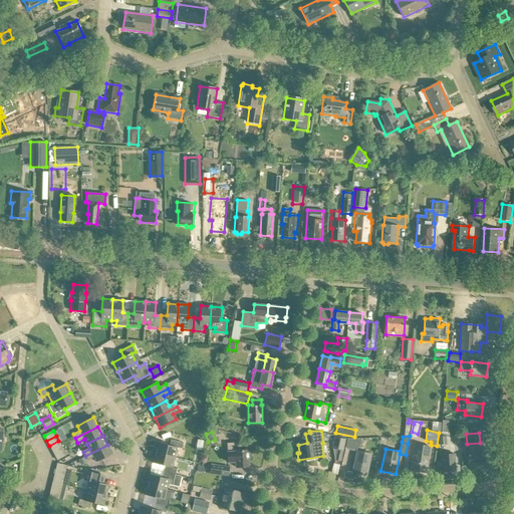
[(341,461),(343,451),(346,440),(334,437),(331,449),(336,450),(334,459),(341,461)]
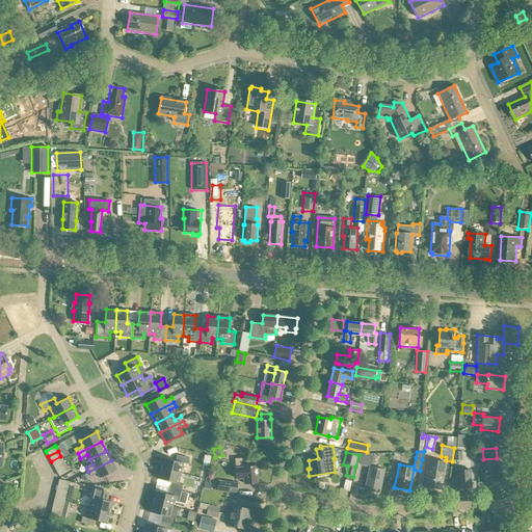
[(384,470),(370,467),(371,463),(373,463),(374,454),(360,454),(357,464),(369,468),(365,488),(379,491),(384,470)]
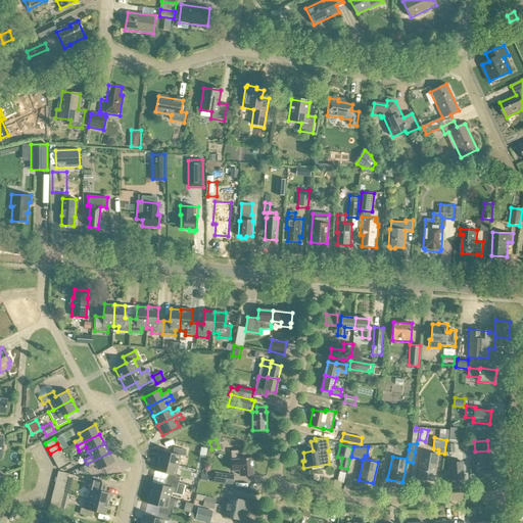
[(157,461),(178,466),(180,456),(185,457),(186,450),(174,447),(172,454),(159,450),(157,461)]
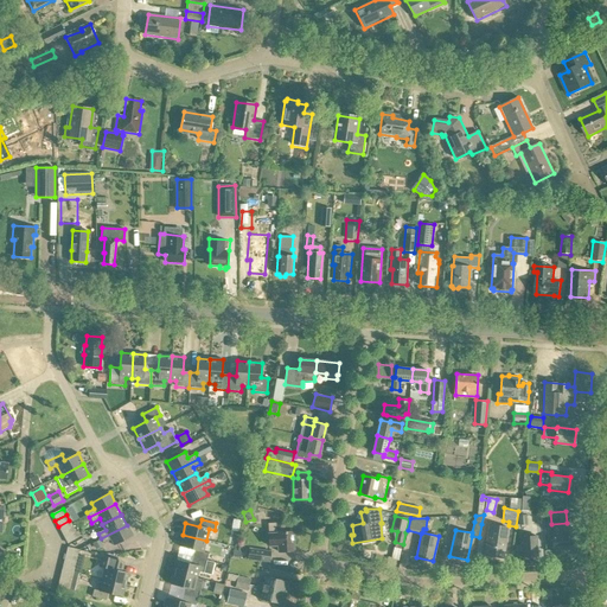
[(61,532),(72,526),(69,521),(58,526),(61,532)]
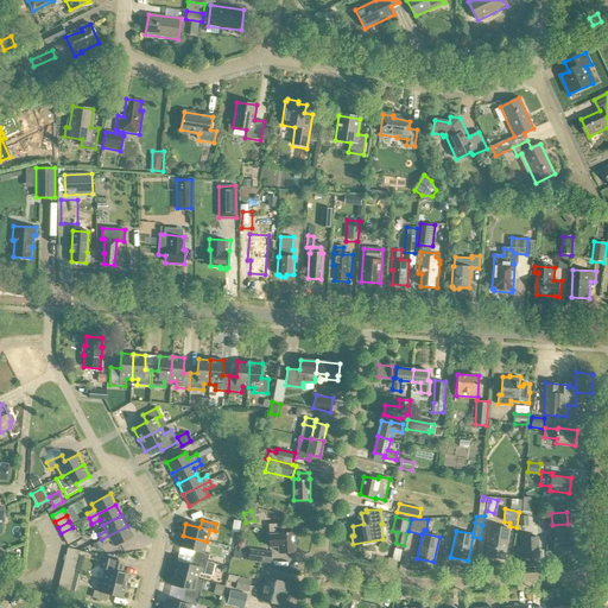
[(277,523),(277,533),(270,534),(270,546),(279,545),(280,552),(295,551),(293,542),(296,540),(296,534),(293,534),(293,532),(285,532),(285,523),(277,523)]
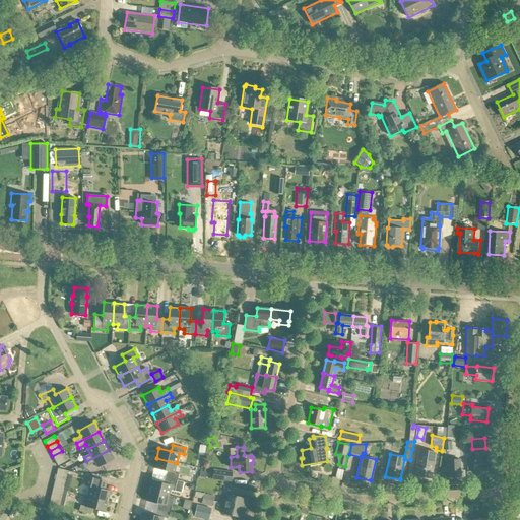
[(431,477),(435,451),(419,449),(415,475),(431,477)]
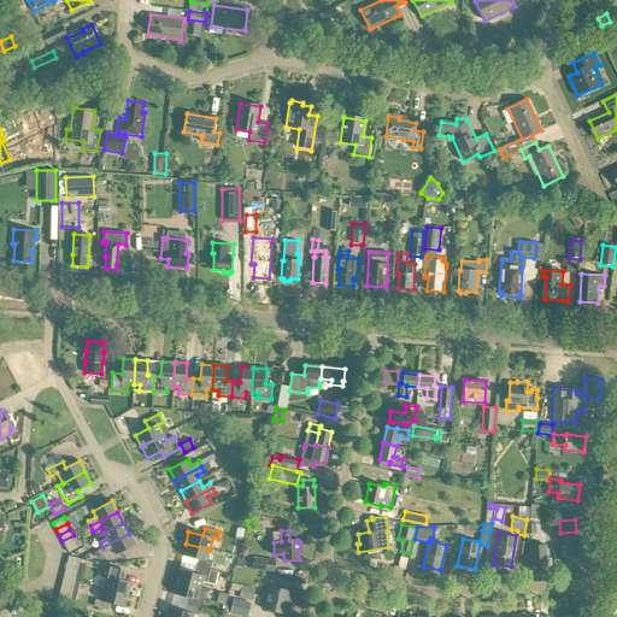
[(129,534),(103,547),(105,553),(112,548),(116,554),(135,545),(129,534)]
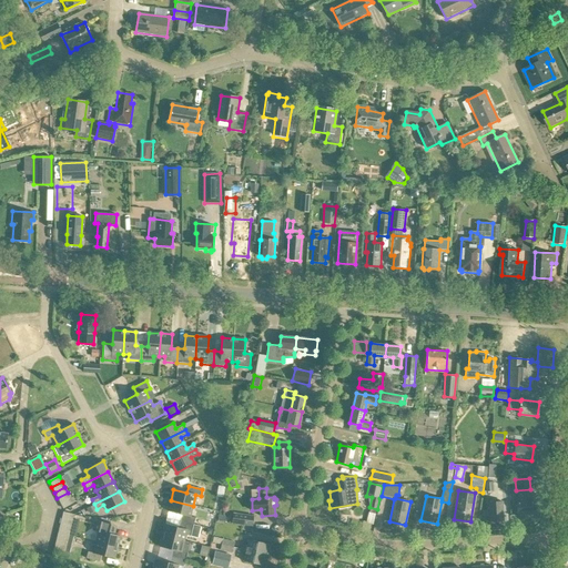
[(518,499),(516,500),(517,515),(536,514),(535,498),(530,498),(529,492),(518,492),(518,499)]
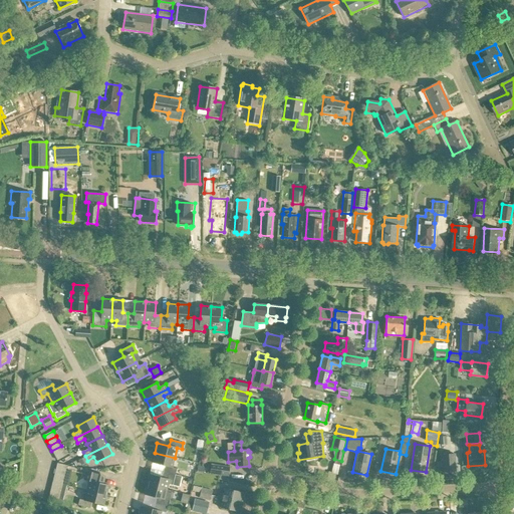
[(54,456),(63,451),(61,446),(51,451),(54,456)]
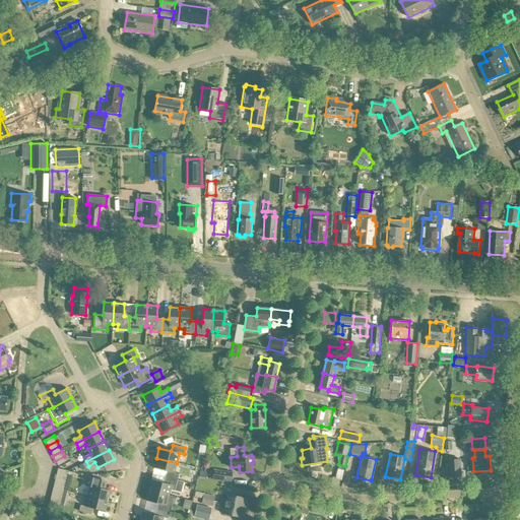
[(64,456),(55,461),(58,466),(67,461),(64,456)]
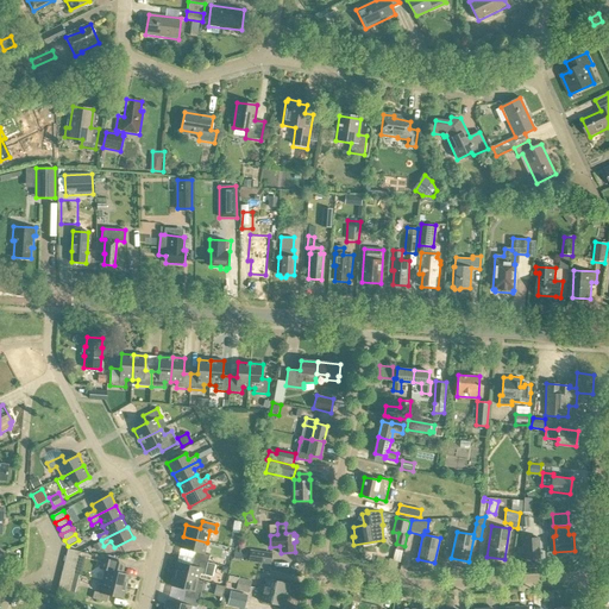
[(203,554),(207,542),(183,537),(180,548),(194,552),(193,559),(207,563),(209,556),(203,554)]
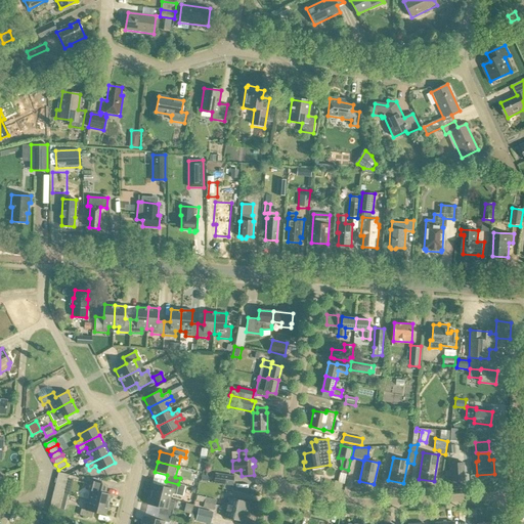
[(450,480),(465,479),(463,462),(449,463),(450,480)]
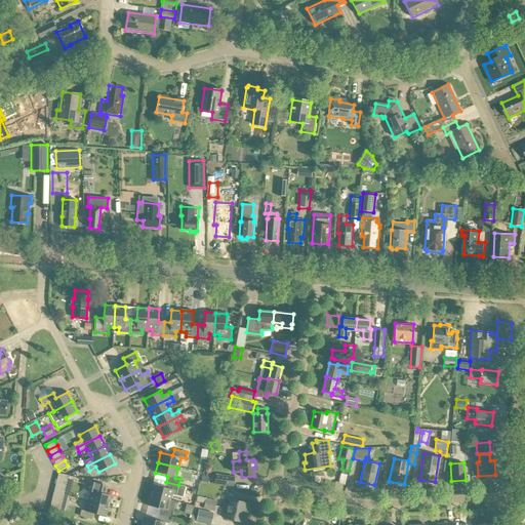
[(82,476),(88,473),(85,468),(79,471),(82,476)]
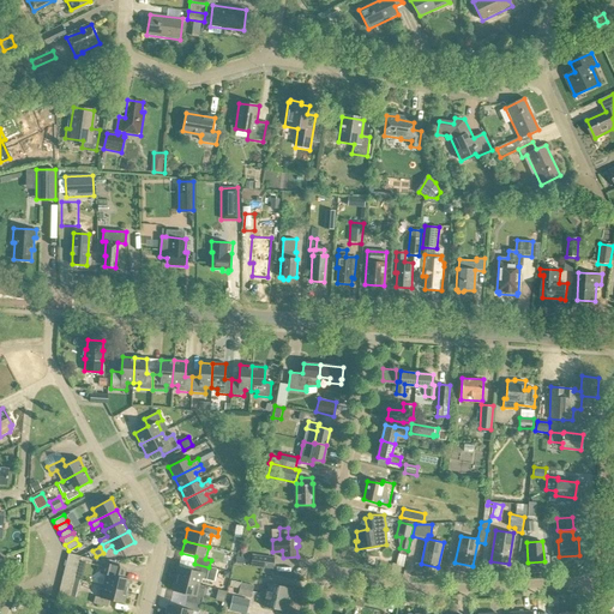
[(274,557),(252,554),(251,565),(271,567),(274,557)]
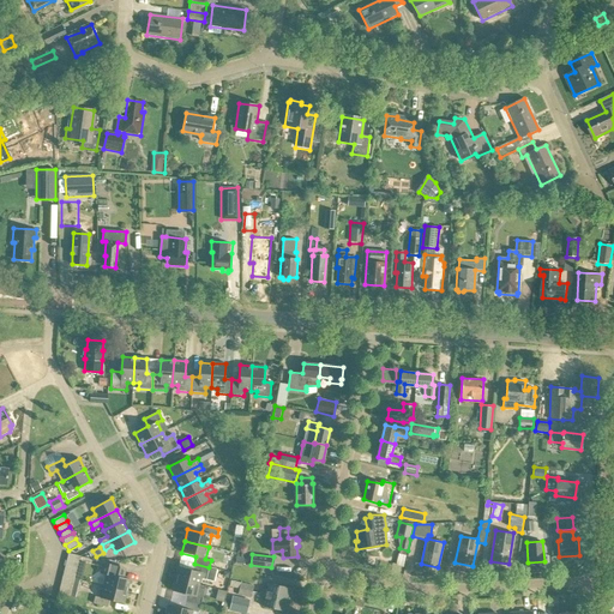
[(77,570),(79,564),(66,560),(65,567),(77,570)]
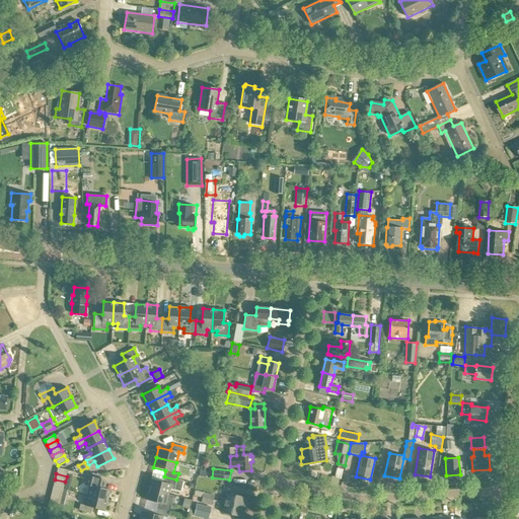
[(87,496),(107,501),(109,490),(104,489),(106,480),(87,475),(85,485),(89,486),(87,496)]
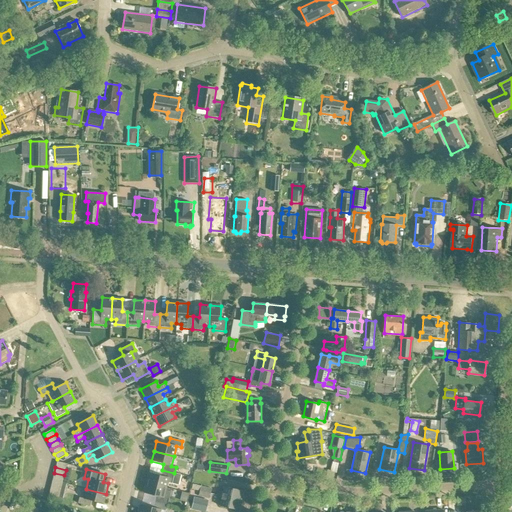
[(181,475),(174,473),(162,470),(161,476),(148,473),(146,483),(166,488),(167,483),(178,485),(181,475)]
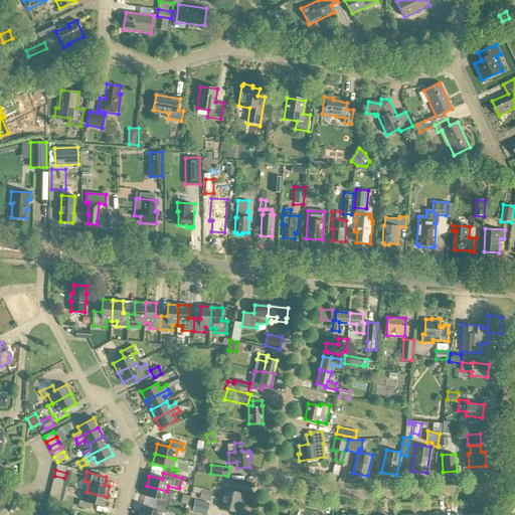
[(63,484),(64,478),(54,476),(53,481),(63,484)]
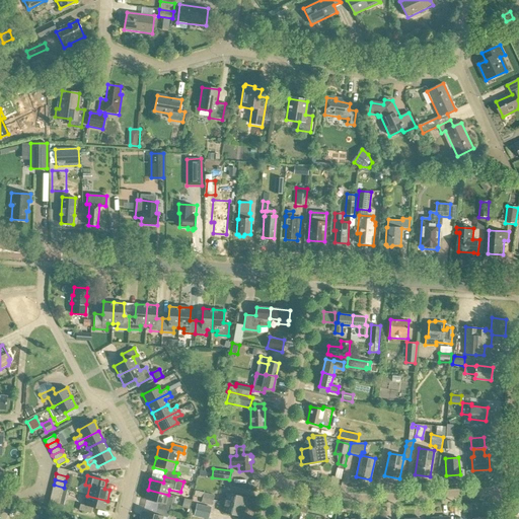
[(63,493),(64,488),(54,485),(52,491),(63,493)]
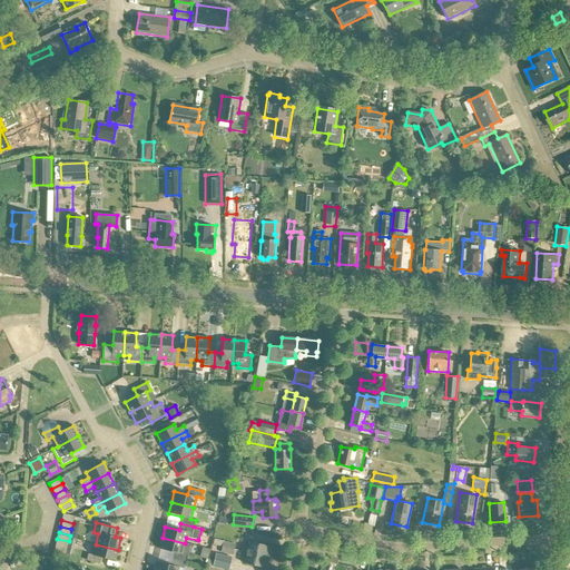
[(185,543),(163,538),(159,549),(174,552),(172,559),(185,562),(189,546),(185,543)]
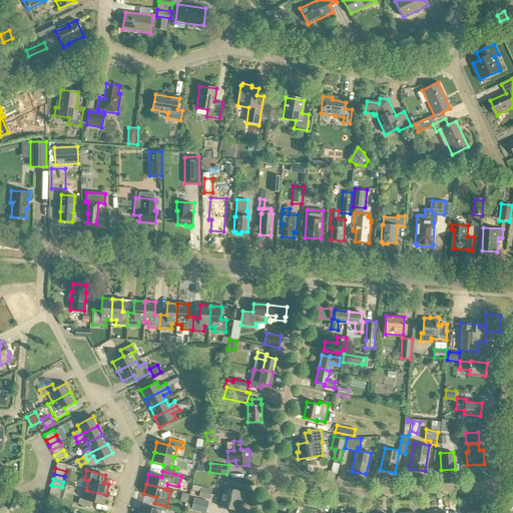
[(60,493),(62,487),(51,485),(50,490),(60,493)]
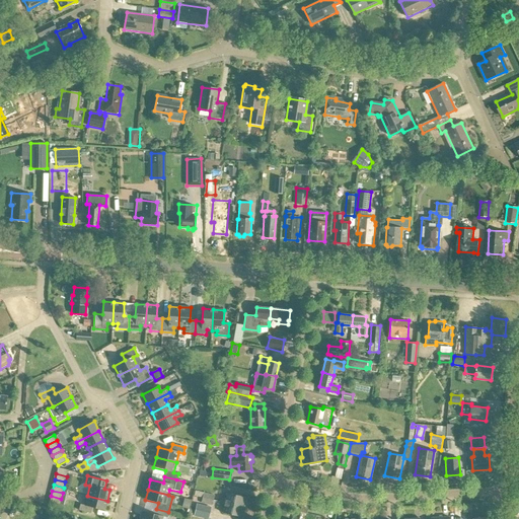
[(202,498),(214,500),(215,496),(204,493),(195,491),(194,496),(202,498)]
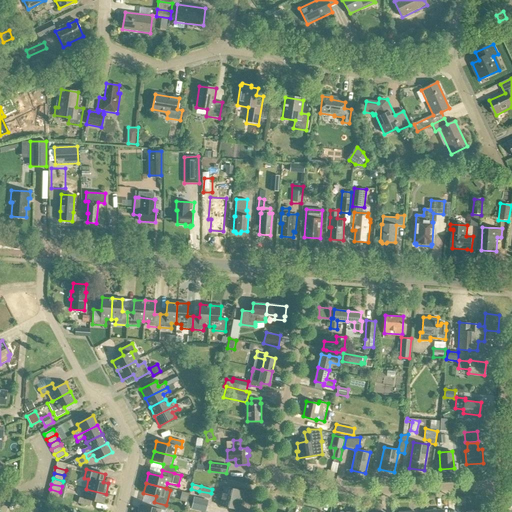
[(217,496),(242,501),(244,491),(223,486),(222,492),(218,491),(217,496)]
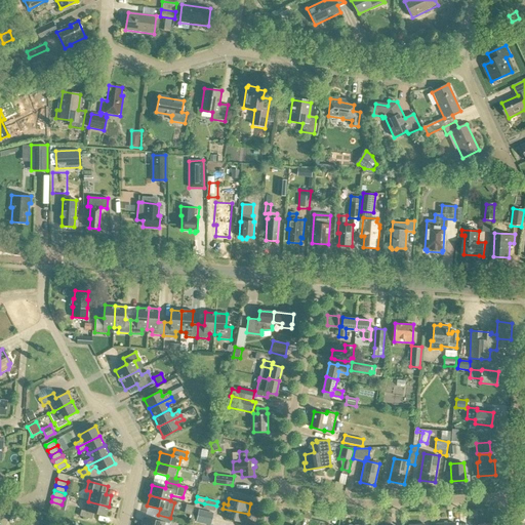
[(61,510),(62,505),(51,501),(50,508),(61,510)]
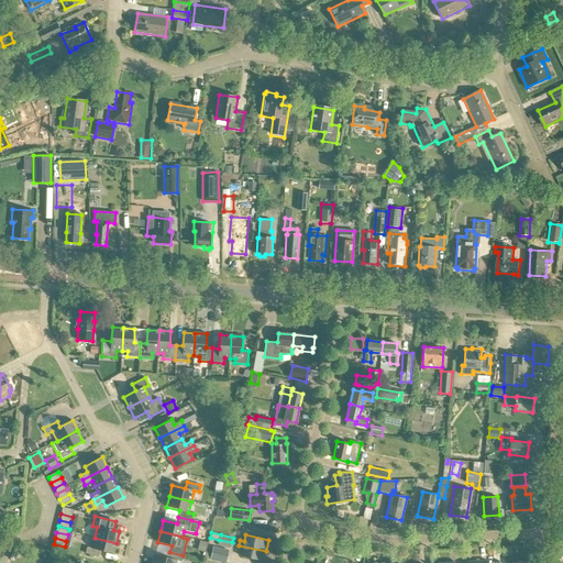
[(113,554),(117,543),(95,538),(91,549),(87,547),(85,553),(99,558),(100,551),(113,554)]
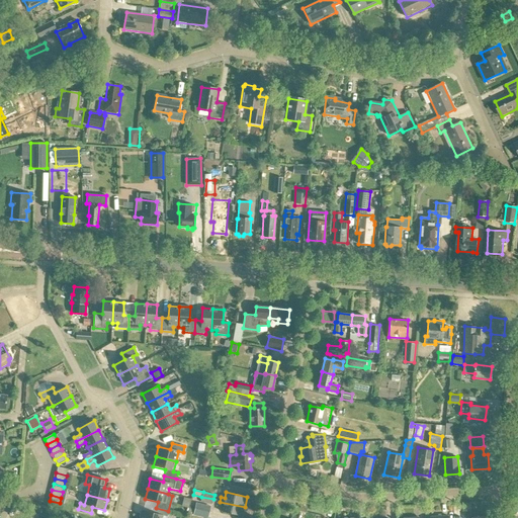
[(245,507),(220,502),(219,506),(223,507),(222,512),(242,517),(245,507)]
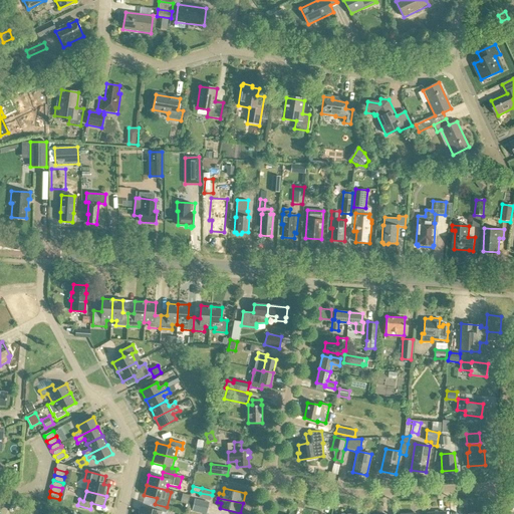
[(206,513),(209,502),(195,499),(194,499),(192,512),(202,513),(206,513)]
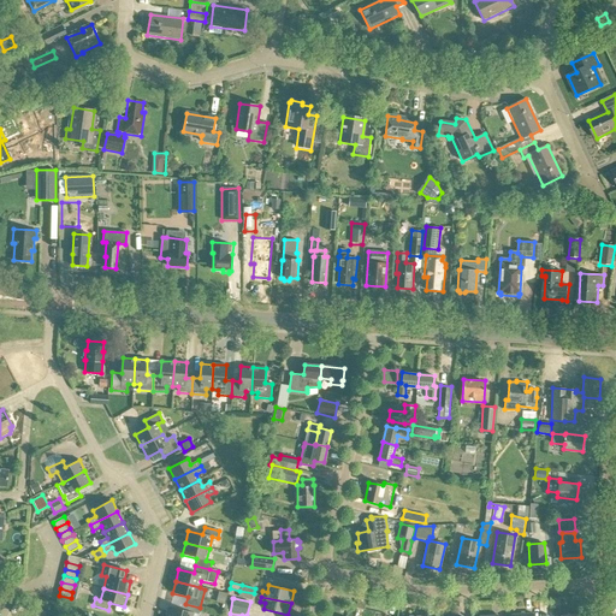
[(199,615),(200,608),(185,604),(184,610),(170,606),(166,615),(191,615),(193,614),(199,615)]
